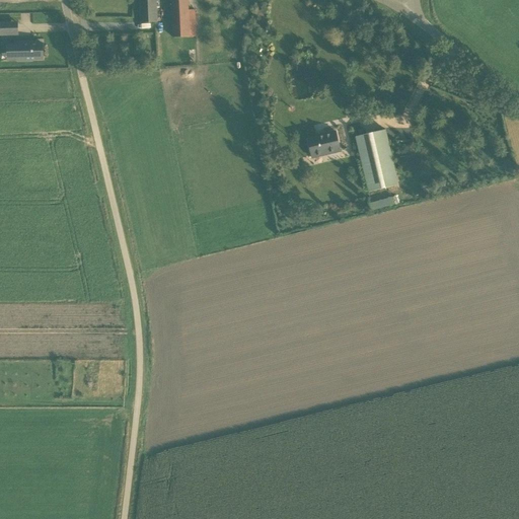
[(157,22),(155,0),(139,0),(141,23),(157,22)]
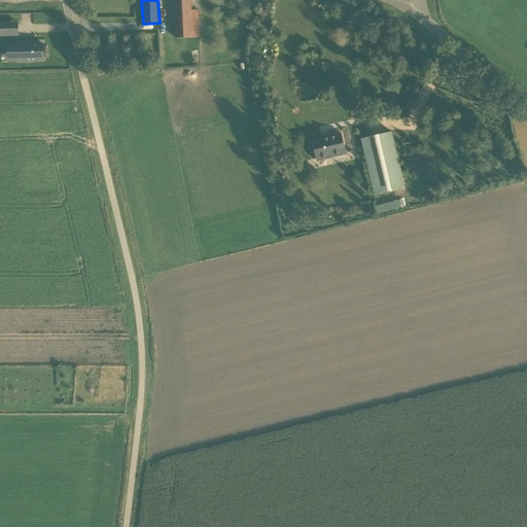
[(173,0),(176,38),(192,37),(189,0),(173,0)]
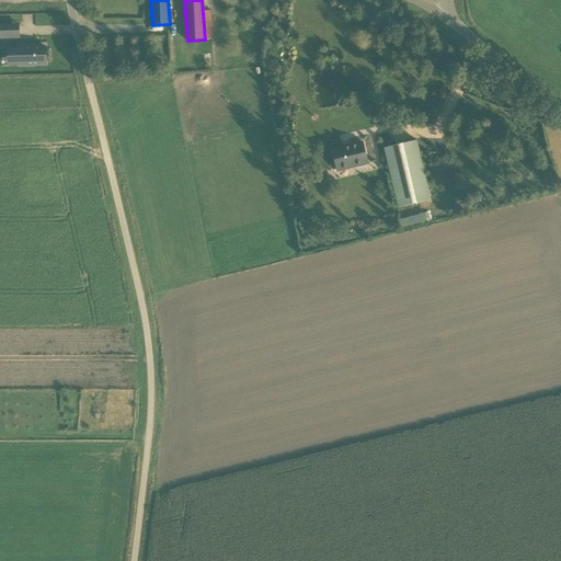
[(9,56),(18,56),(18,65),(47,64),(47,46),(33,47),(32,44),(16,44),(16,47),(9,47),(9,56)]
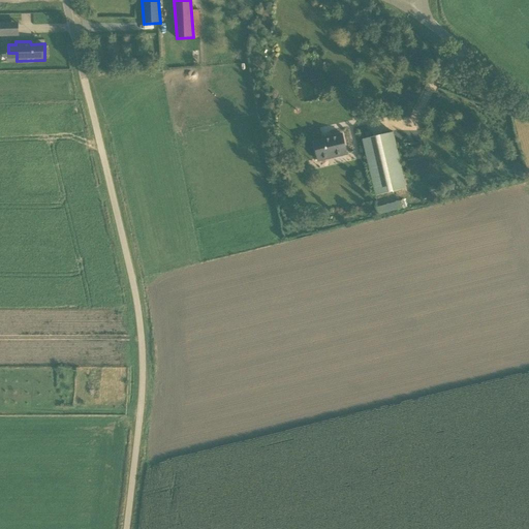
[(393,132),(363,139),(375,195),(406,188),(393,132)]
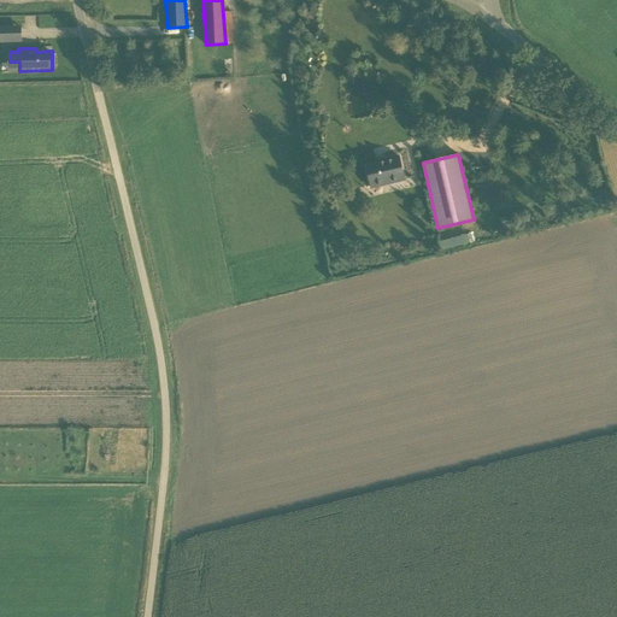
[(399,157),(383,160),(385,160),(385,162),(365,166),(371,188),(372,188),(371,186),(387,182),(387,184),(405,180),(399,157)]
